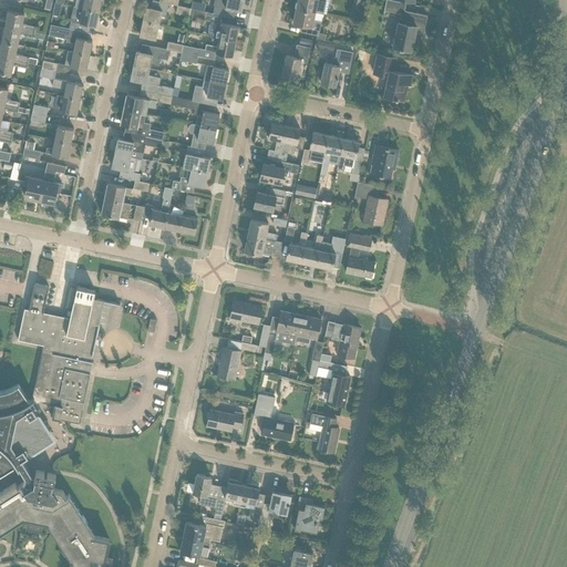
[(53,0),(51,10),(61,12),(64,0),(53,0)]
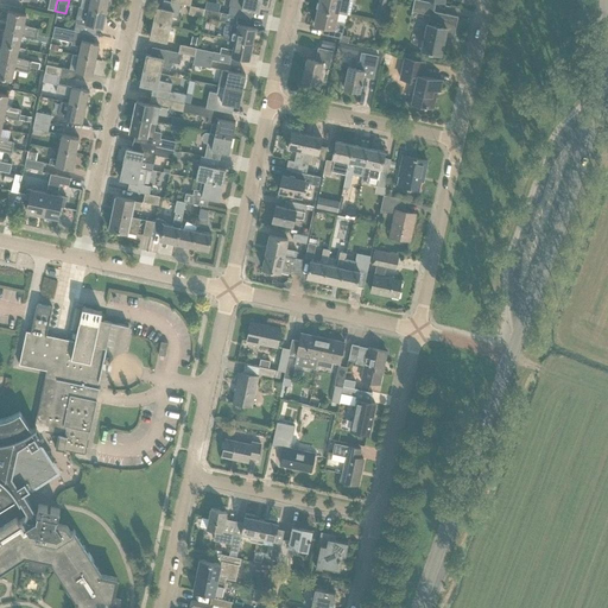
[(82,0),(81,7),(88,10),(106,13),(108,0),(82,0)]
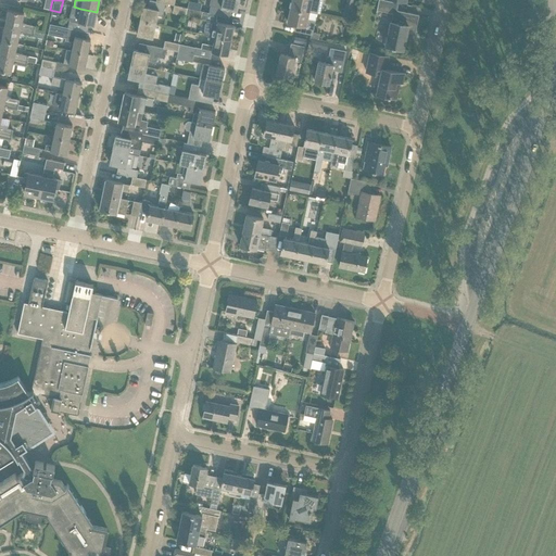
[(140,21),(155,24),(158,15),(163,16),(165,4),(156,2),(150,0),(148,8),(143,7),(140,21)]
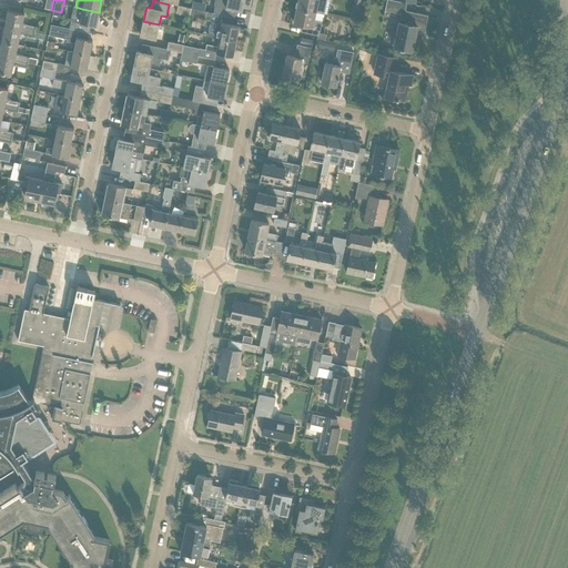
[(242,11),(244,0),(227,0),(227,3),(219,1),(217,7),(242,11)]
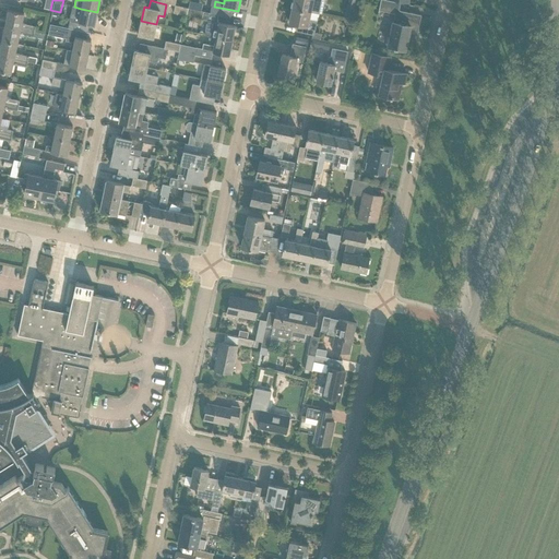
[(294,0),(293,8),(310,12),(322,14),(325,0),(324,0),(294,0)]
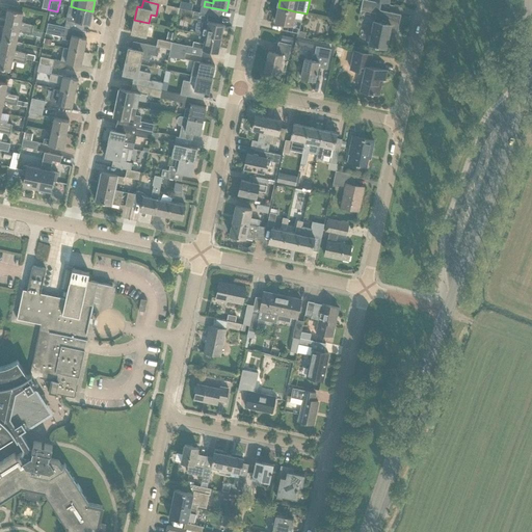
[(376,12),(377,9),(378,2),(368,0),(362,0),(361,9),(376,12)]
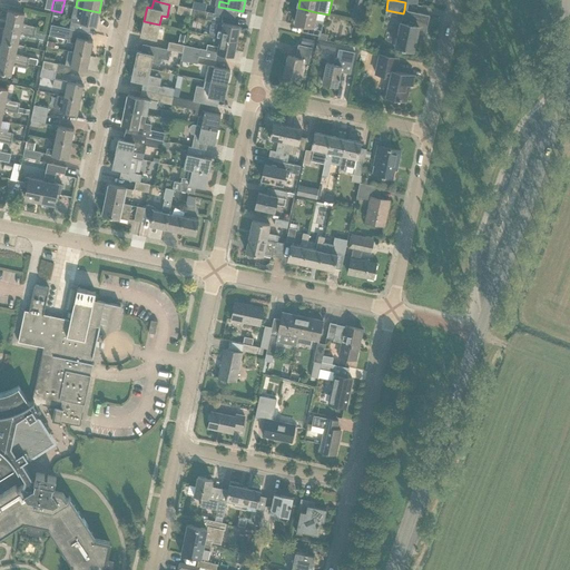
[(194,1),(193,9),(207,12),(209,5),(194,1)]
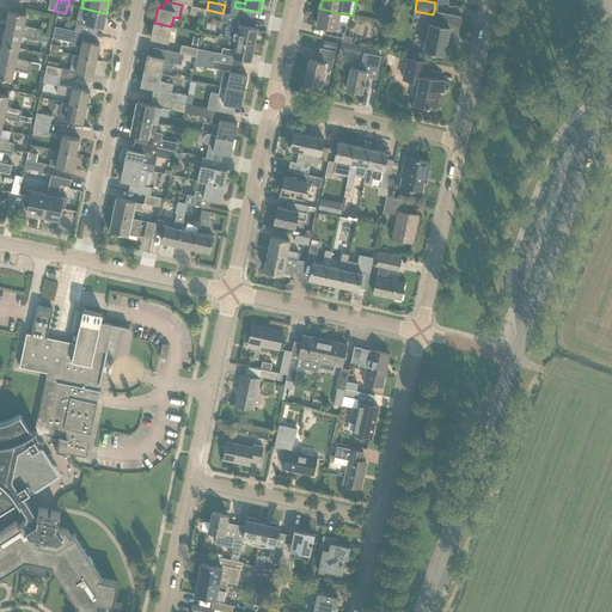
[(191,6),(190,14),(204,17),(206,10),(191,6)]
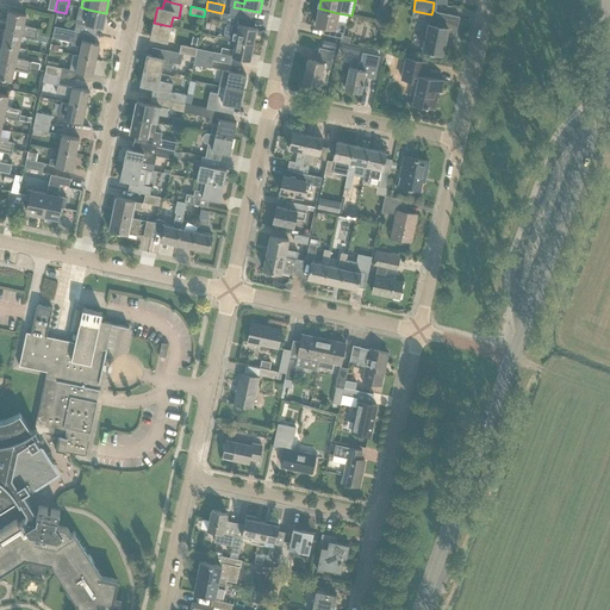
[(81,7),(79,7),(74,30),(95,35),(98,27),(103,29),(106,13),(88,10),(81,7)]
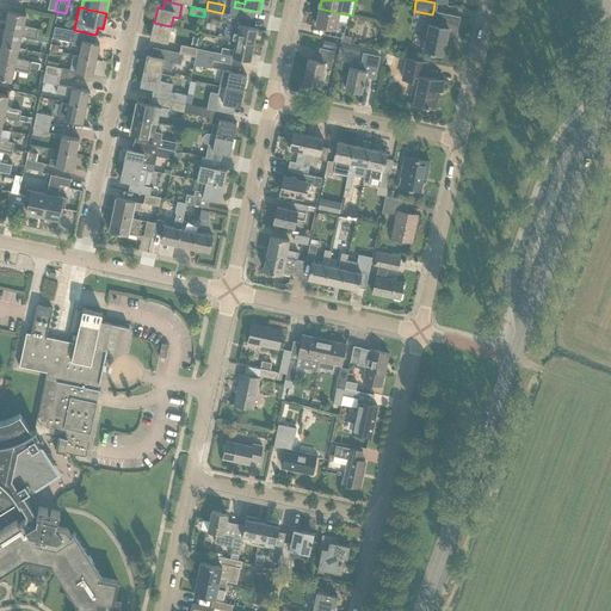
[(337,22),(339,13),(320,8),(316,25),(328,28),(327,35),(341,38),(341,42),(350,44),(351,38),(344,36),(346,23),(337,22)]
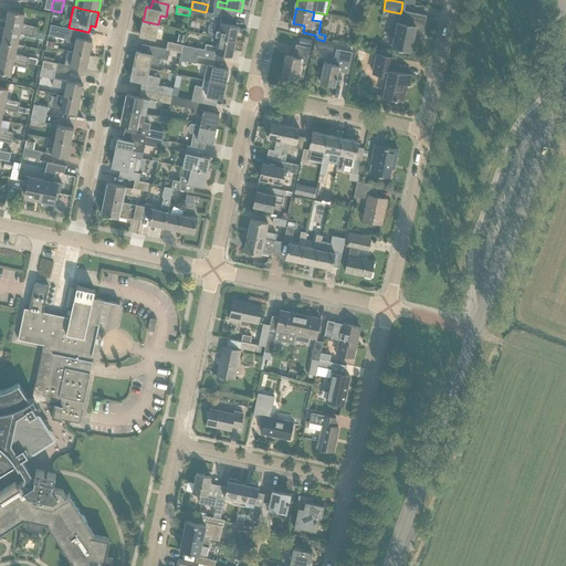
[(191,9),(190,9),(189,16),(189,17),(210,21),(208,35),(219,38),(234,41),(238,27),(222,23),(220,23),(221,16),(206,12),(191,9)]
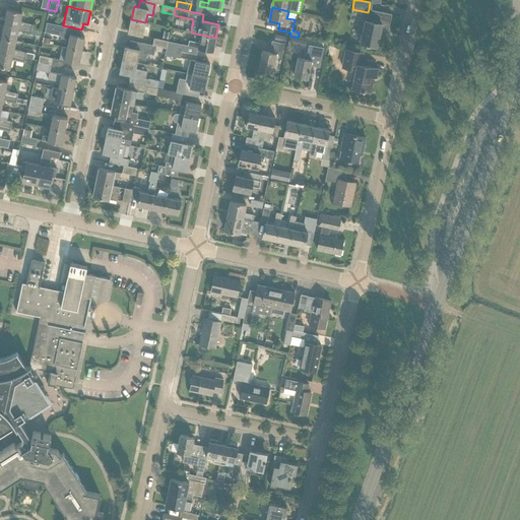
[(4,23),(31,29),(33,25),(24,23),(24,22),(20,21),(22,12),(7,9),(4,23)]
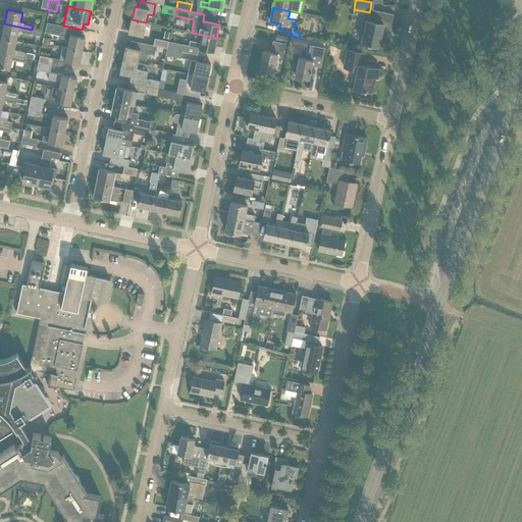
[(322,15),(331,17),(332,11),(323,9),(322,15)]
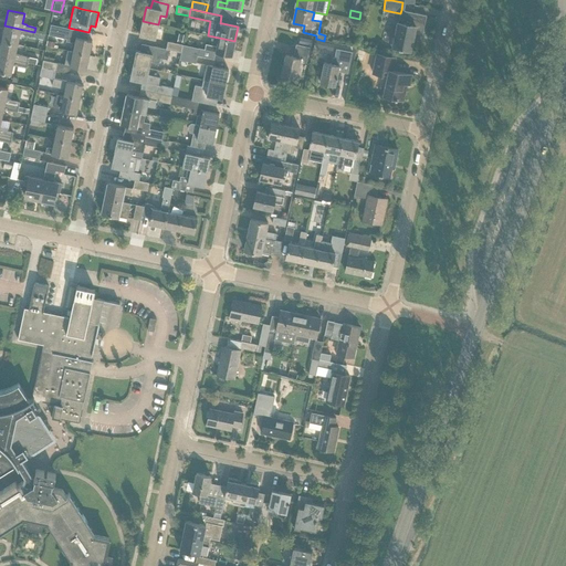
[(427,16),(401,10),(400,13),(398,22),(392,46),(410,51),(416,27),(423,29),(427,16)]
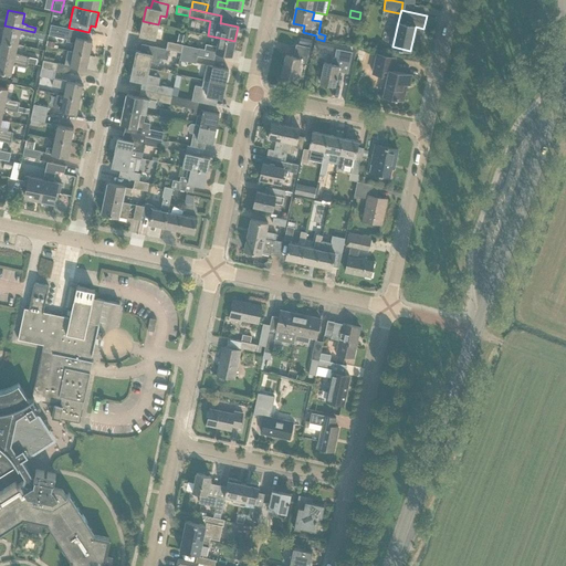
[(156,39),(158,24),(143,21),(139,35),(156,39)]
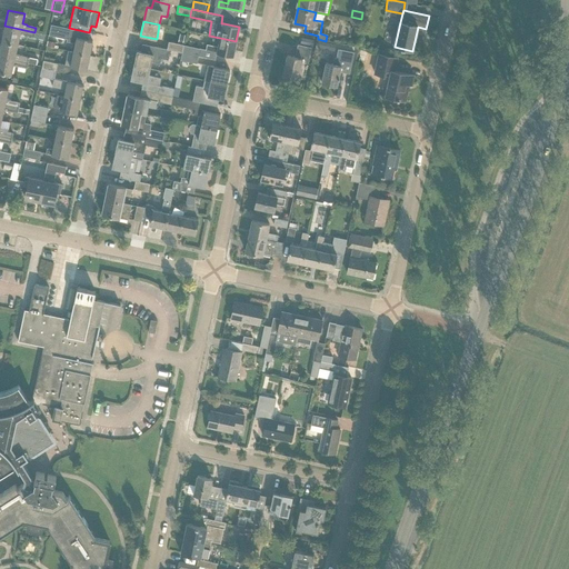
[(76,43),(73,52),(90,56),(92,41),(85,40),(87,32),(70,29),(51,25),(49,36),(67,39),(67,41),(76,43)]
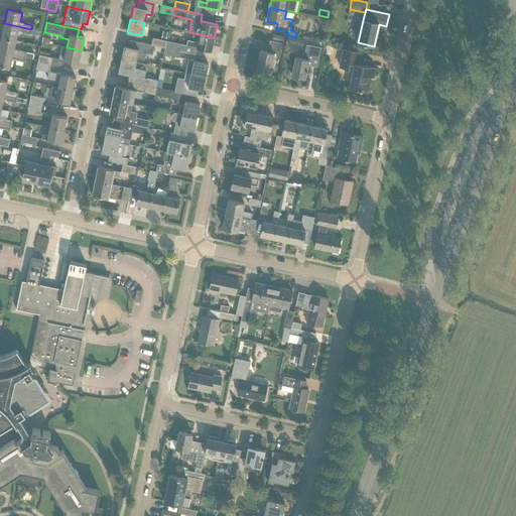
[(31,29),(4,23),(1,37),(16,40),(18,31),(30,34),(31,29)]
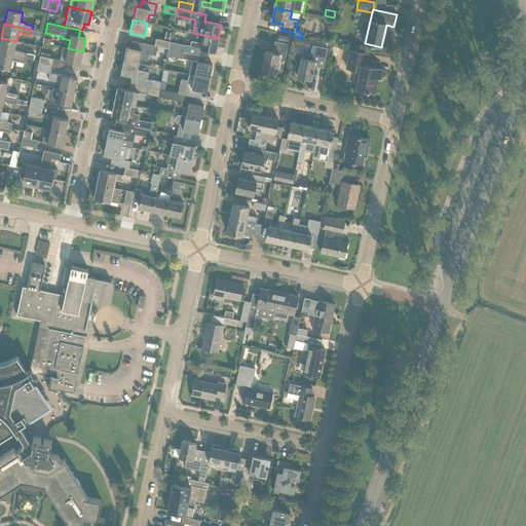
[(168,49),(184,52),(199,55),(200,48),(216,51),(218,38),(203,35),(201,43),(191,41),(190,46),(185,45),(170,42),(168,49)]
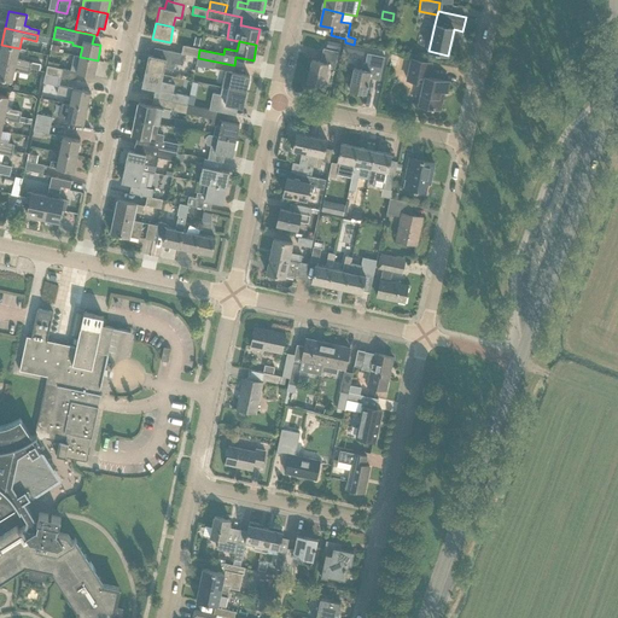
[(0,52),(0,62),(30,68),(31,63),(17,60),(19,48),(1,45),(0,52)]
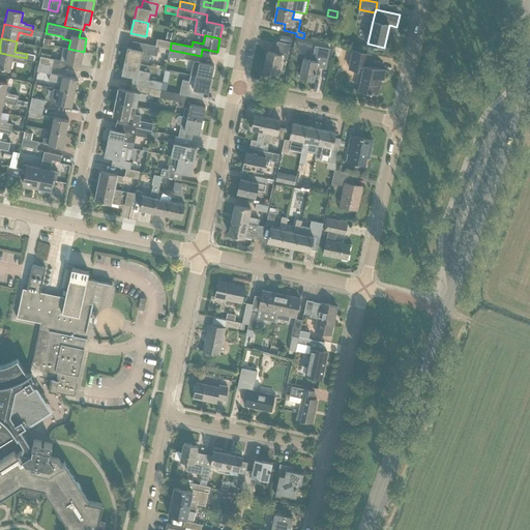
[(170,50),(171,42),(157,39),(155,47),(158,47),(170,50)]
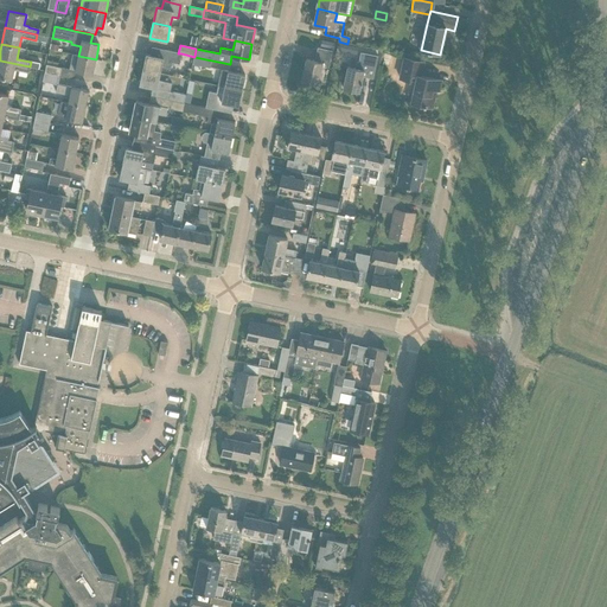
[(321,66),(328,68),(332,52),(332,51),(326,50),(318,48),(314,61),(306,59),(302,80),(318,83),(321,66)]
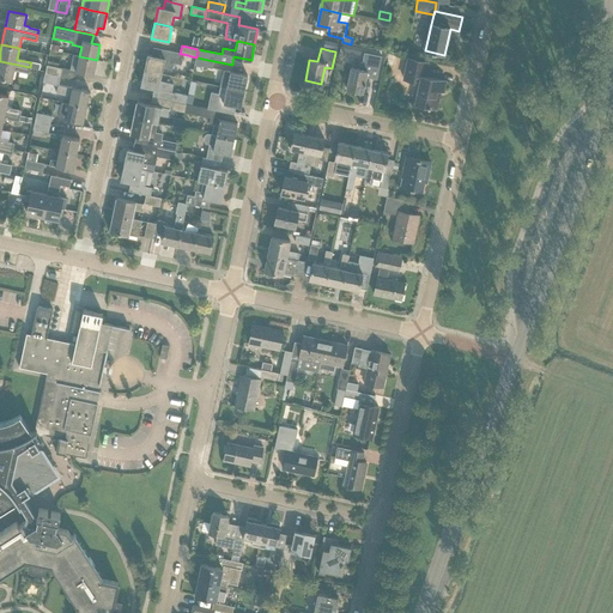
[(181,65),(183,54),(180,54),(167,50),(164,59),(147,55),(144,71),(162,74),(163,67),(173,68),(174,62),(181,65)]
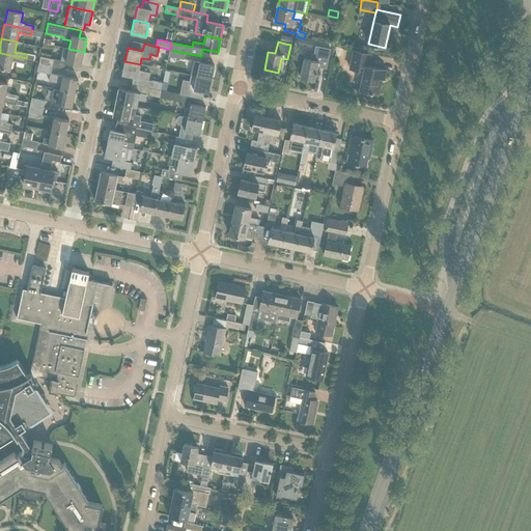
[(304,58),(300,78),(314,81),(317,67),(326,70),(329,58),(331,49),(315,46),(313,54),(312,54),(311,60),(304,58)]
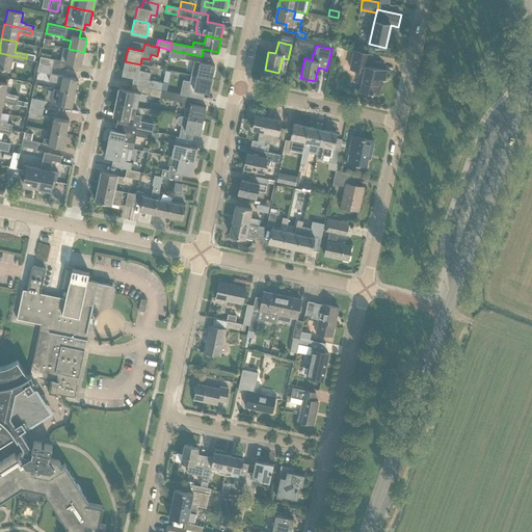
[(81,65),(84,52),(69,49),(63,48),(60,61),(81,65)]
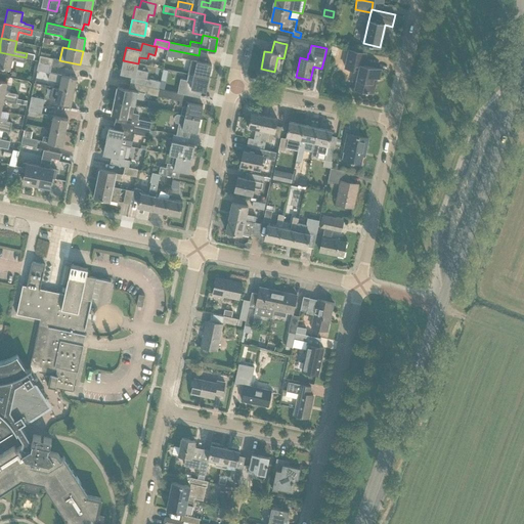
[(337,58),(340,48),(332,47),(330,57),(337,58)]
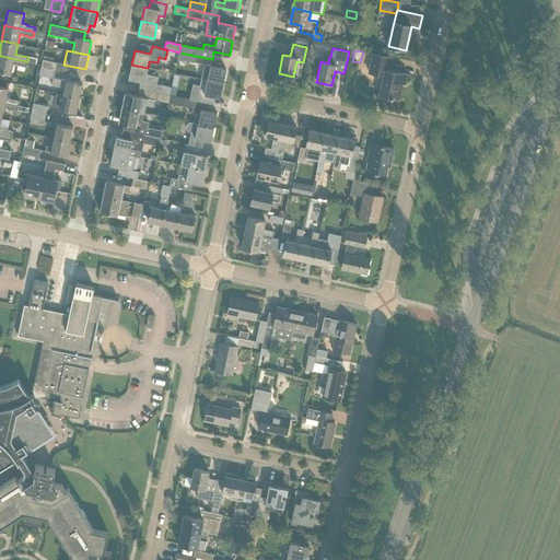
[(194,62),(196,56),(179,53),(178,59),(194,62)]
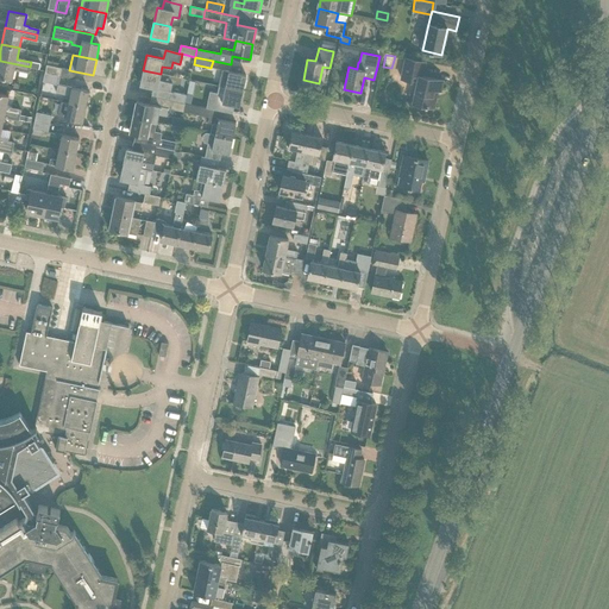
[(441,92),(444,81),(422,76),(426,62),(406,58),(401,79),(418,82),(413,104),(434,108),(438,90),(441,92)]
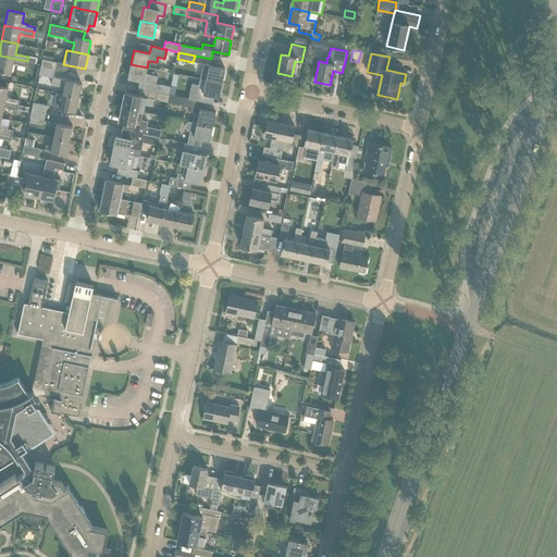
[(27,61),(0,56),(0,71),(11,74),(13,64),(26,66),(27,61)]
